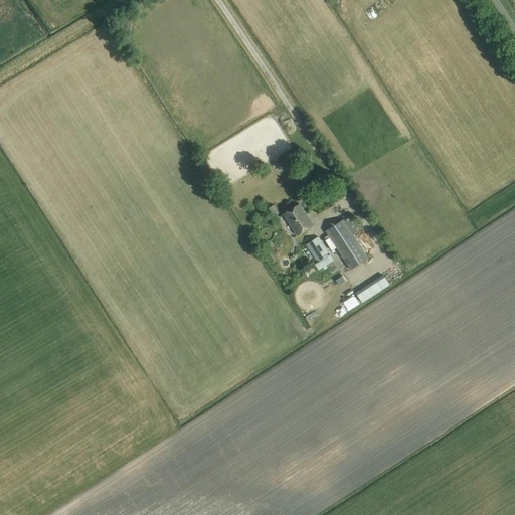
[(361,0),(368,9),(380,0),(361,0)]
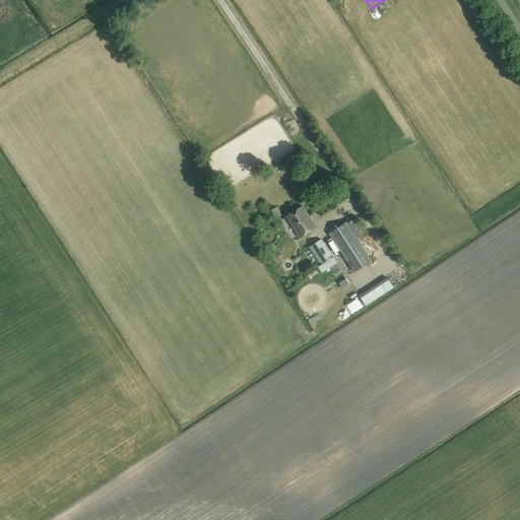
[(379,9),(373,11),(375,18),(381,16),(379,9)]
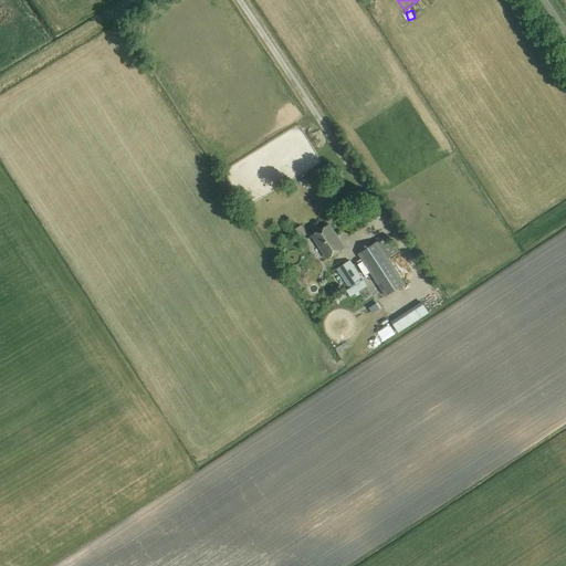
[(349,201),(344,206),(354,221),(360,217),(355,209),(358,207),(353,198),(348,200),(349,201)]
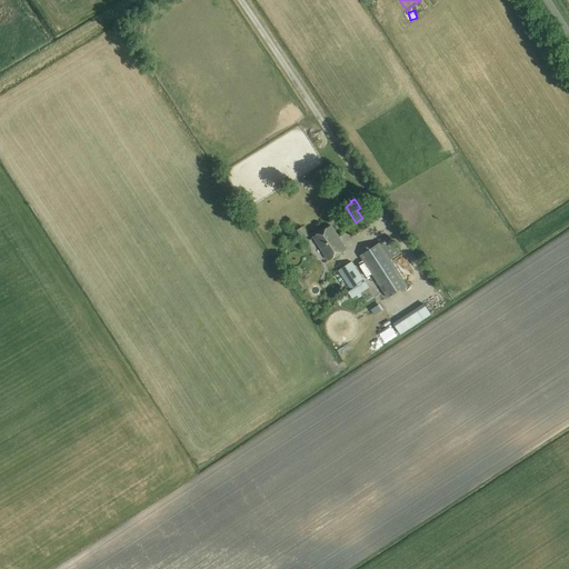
[(316,211),(302,220),(310,231),(311,230),(313,235),(330,225),(327,219),(322,221),(316,211)]
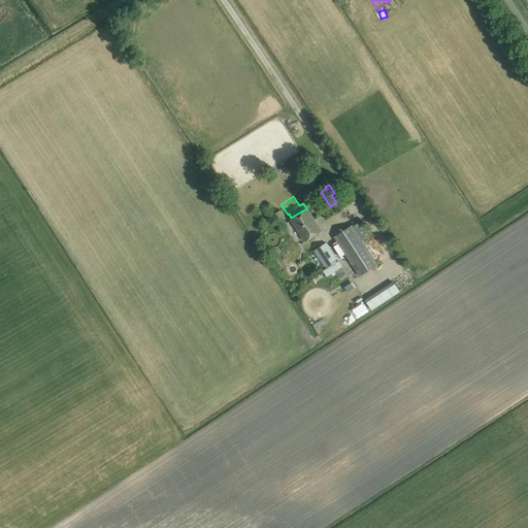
[(291,221),(304,242),(321,231),(307,209),(291,221)]
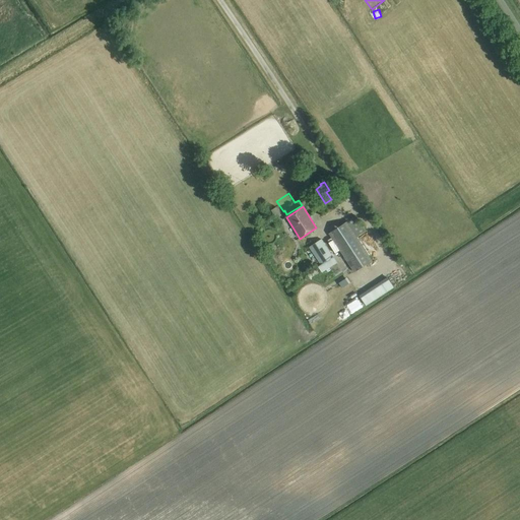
[(372,261),(351,231),(355,229),(350,220),(330,234),(355,272),(372,261)]
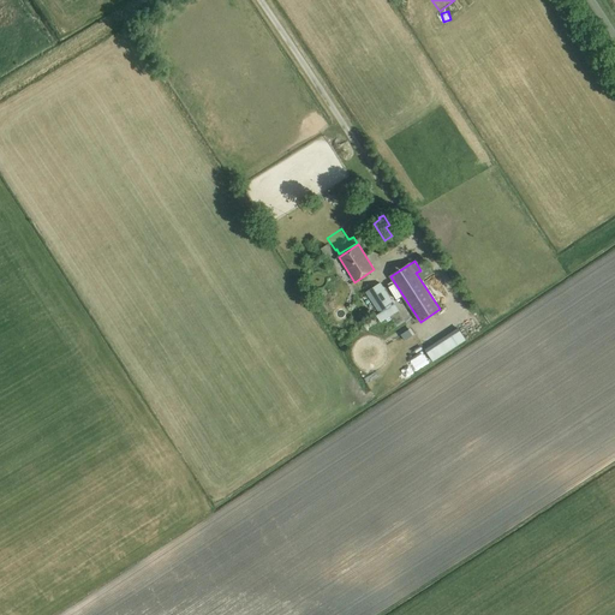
[(384,321),(399,311),(380,284),(366,292),(384,321)]
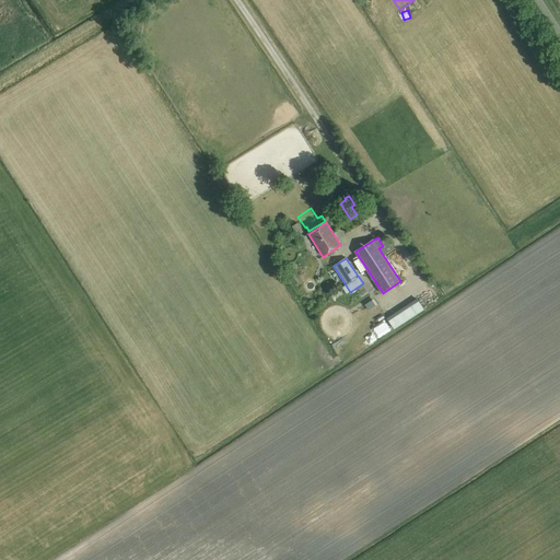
[(400,311),(386,319),(394,330),(407,322),(400,311)]
